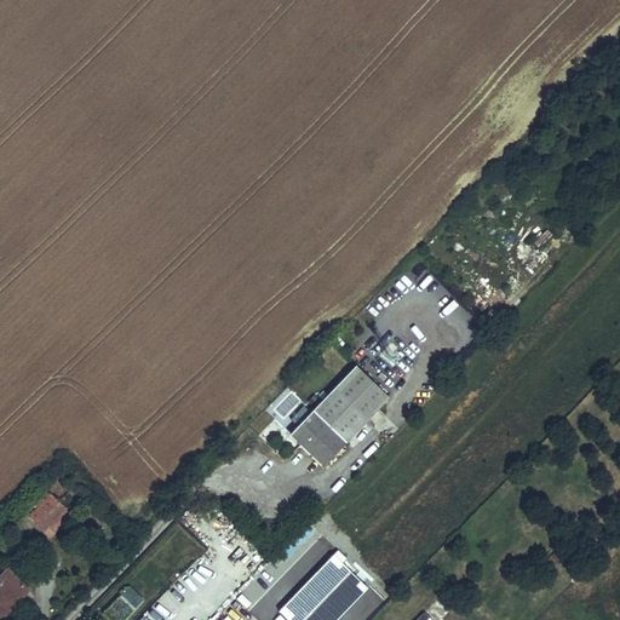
[(355,368),(311,413),(345,446),(357,434),(389,401),(355,368)]
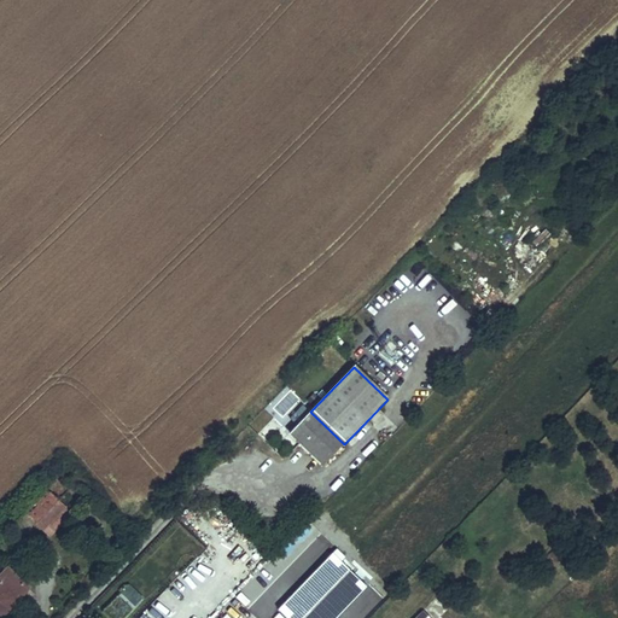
[(344,444),(310,412),(287,435),(321,467),(344,444)]
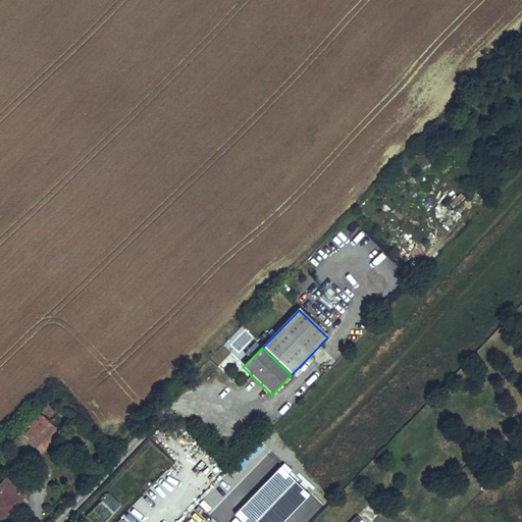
[(301,365),(291,375),(296,380),(306,370),(301,365)]
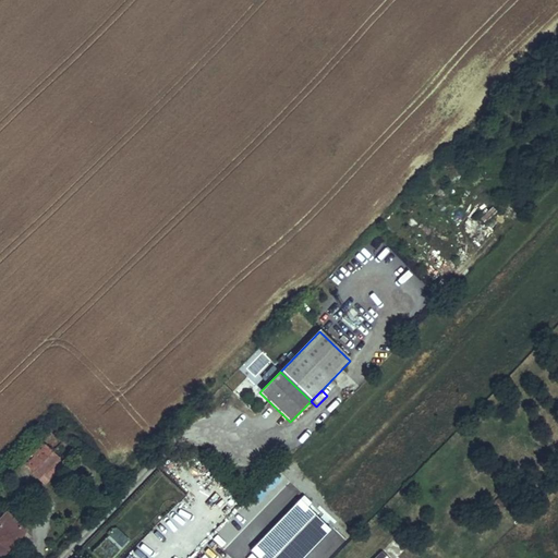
[(44,445),(24,465),(45,485),(64,464),(44,445)]
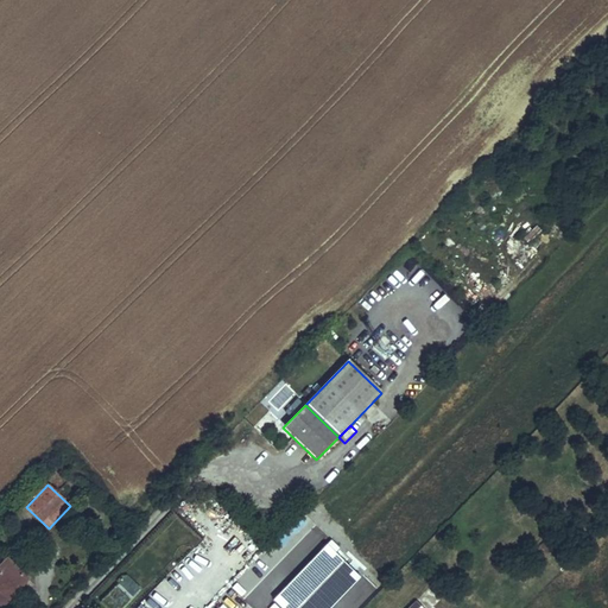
[(324,545),(272,601),(279,607),(330,607),(360,577),(324,545)]
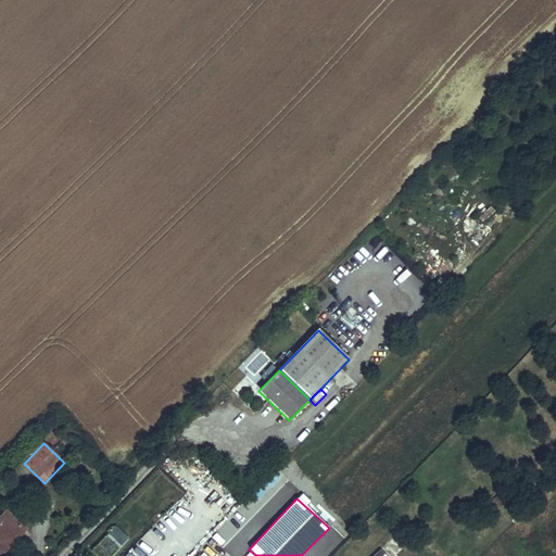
[(0,555),(1,555),(25,532),(4,513),(0,516),(0,555)]
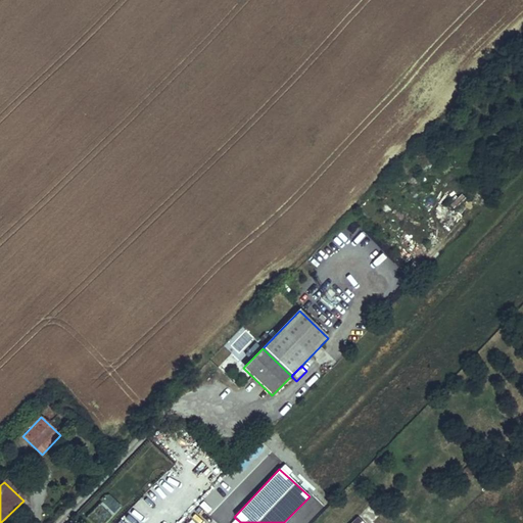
[(85,519),(89,522),(104,522),(121,507),(108,494),(85,519)]
